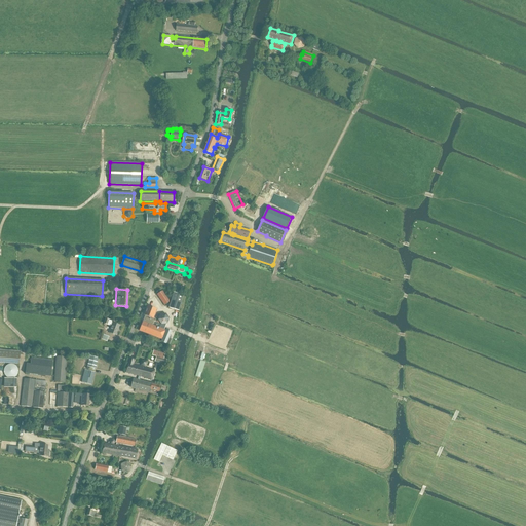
[(164,305),(170,302),(162,291),(157,294),(164,305)]
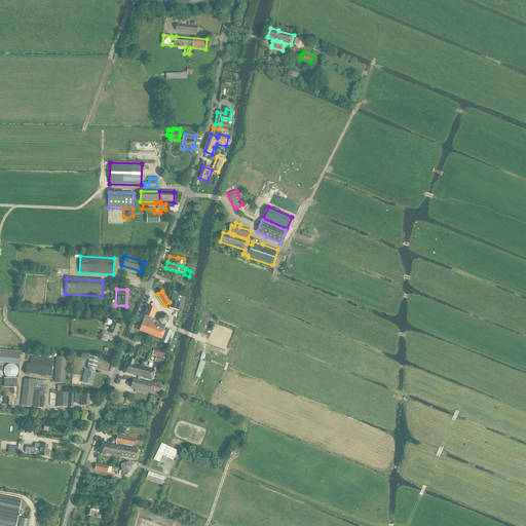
[(179,311),(184,296),(174,292),(168,308),(179,311)]
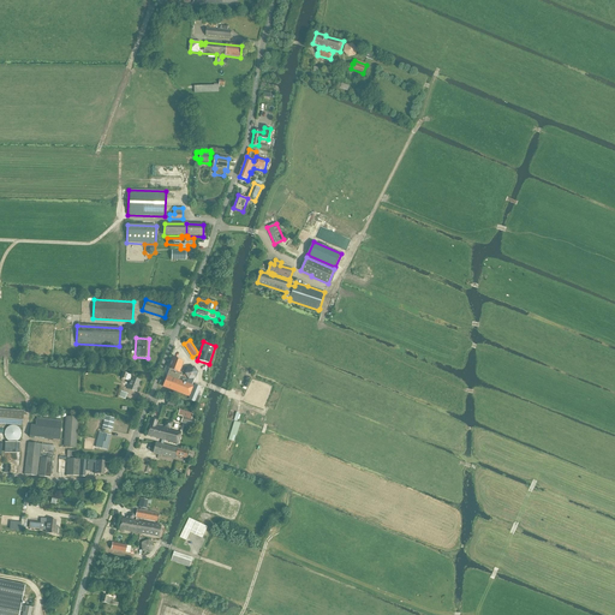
[(162,387),(189,396),(193,386),(178,380),(179,375),(178,374),(183,362),(172,357),(168,369),(169,370),(162,387)]
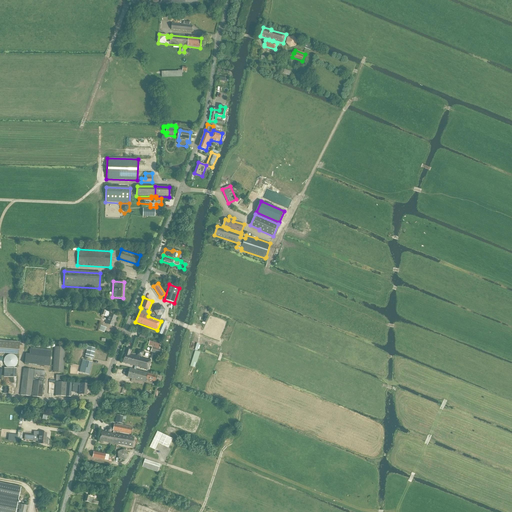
[(106,312),(104,317),(107,318),(105,324),(113,326),(116,317),(109,314),(108,313),(106,312)]
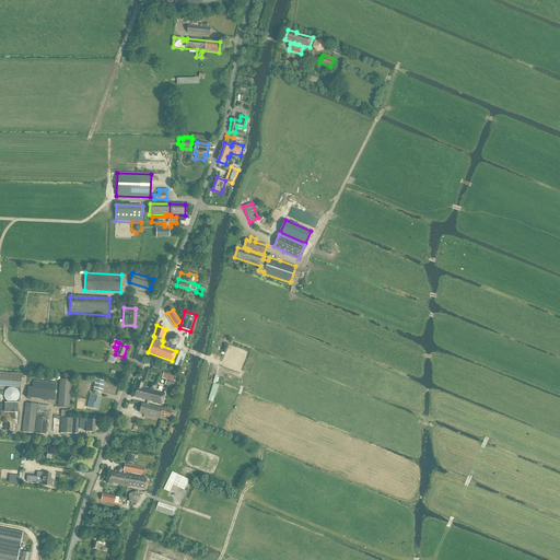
[(177,351),(172,364),(179,366),(182,362),(178,361),(182,352),(177,351)]
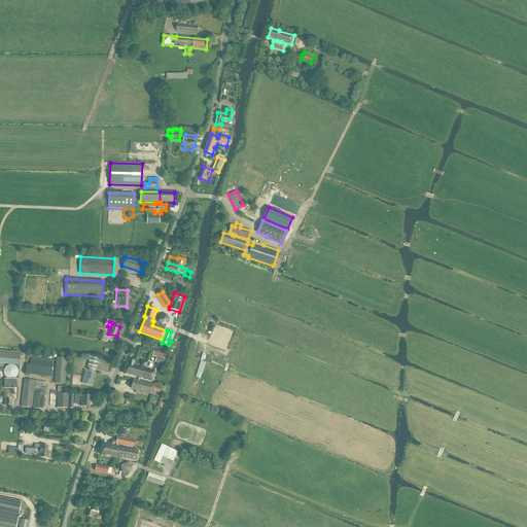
[(0,363),(19,365),(20,353),(0,351),(0,363)]
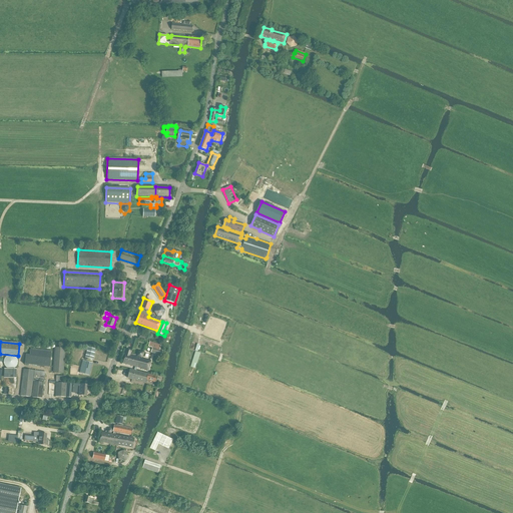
[(160,356),(162,351),(159,350),(160,346),(149,342),(148,347),(152,348),(150,353),(160,356)]
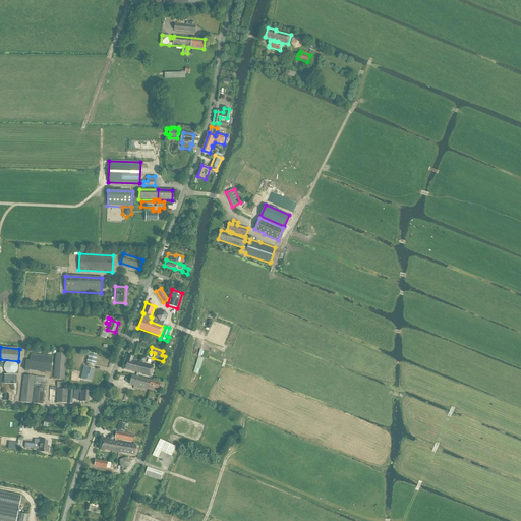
[(25,359),(24,370),(50,373),(51,363),(52,356),(31,353),(31,360),(25,359)]
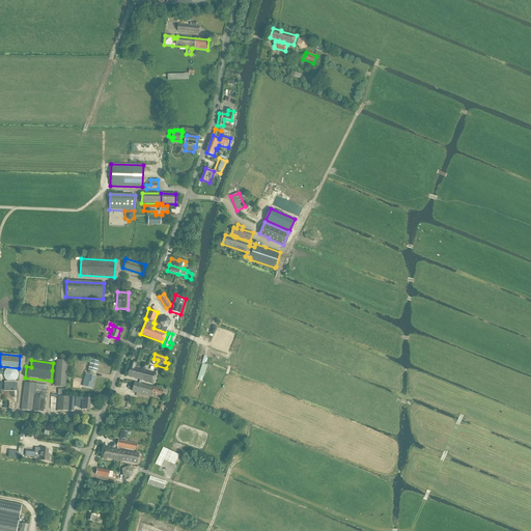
[(65,387),(67,361),(57,360),(55,386),(65,387)]
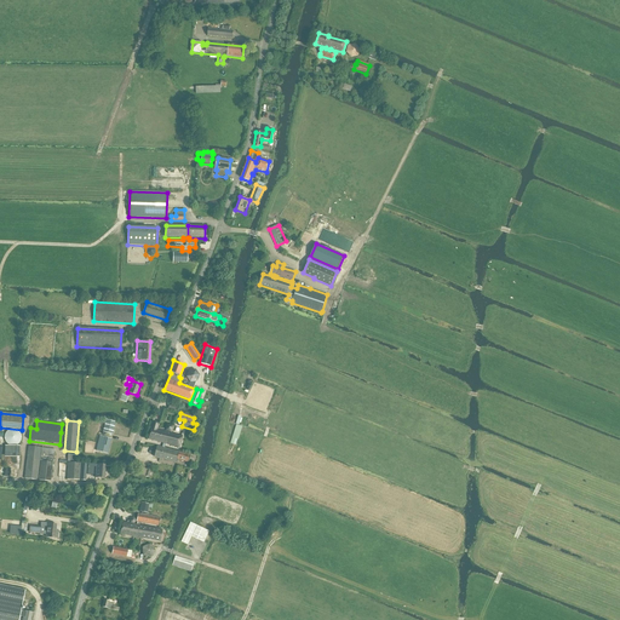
[(112,435),(114,425),(105,423),(102,432),(112,435)]
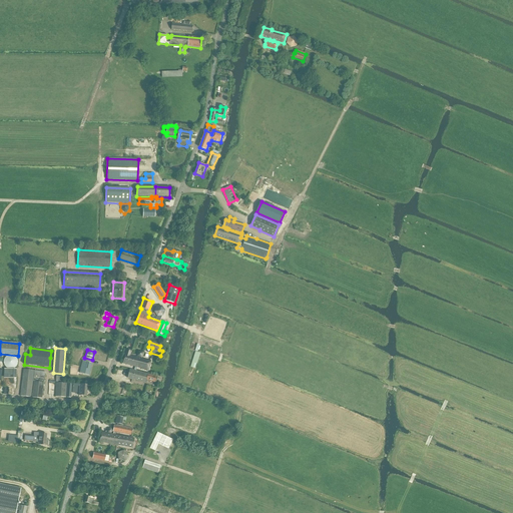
[(148,371),(150,362),(132,357),(129,356),(130,354),(131,351),(126,350),(122,364),(134,367),(133,371),(129,370),(127,378),(145,383),(146,380),(154,383),(155,377),(147,374),(136,371),(137,368),(148,371)]
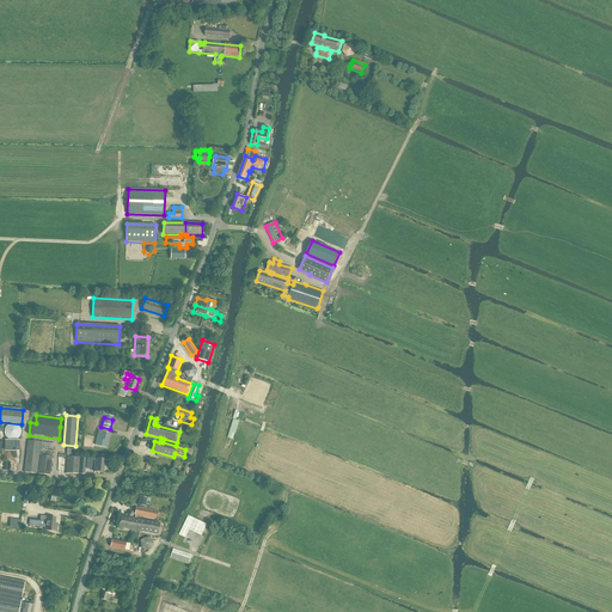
[(234,434),(239,422),(233,420),(227,439),(232,440),(234,434)]
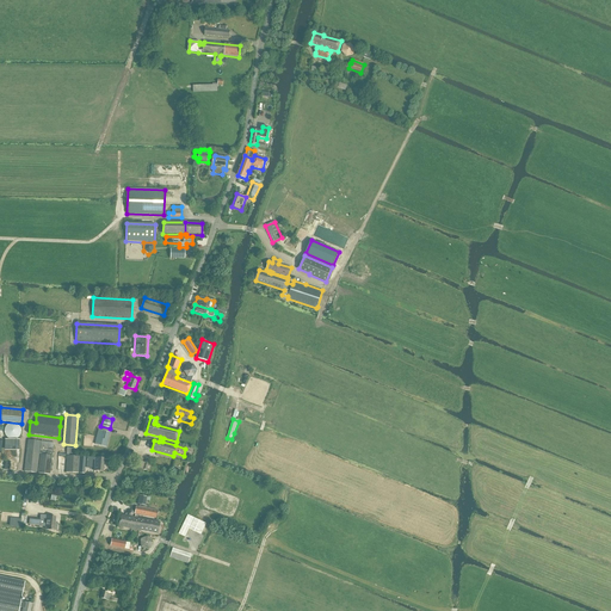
[(105,448),(109,433),(98,431),(94,444),(105,448)]
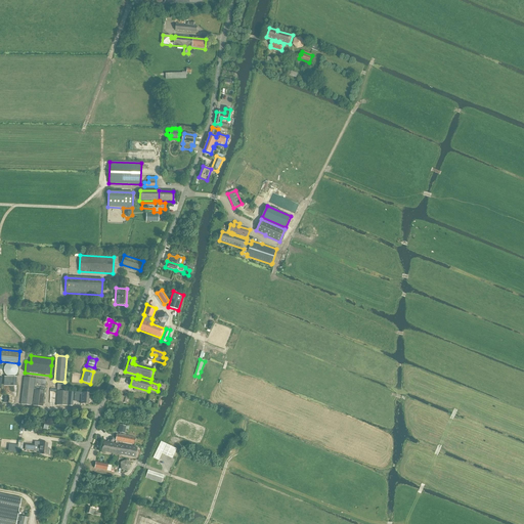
[(25,378),(20,404),(31,406),(35,379),(25,378)]
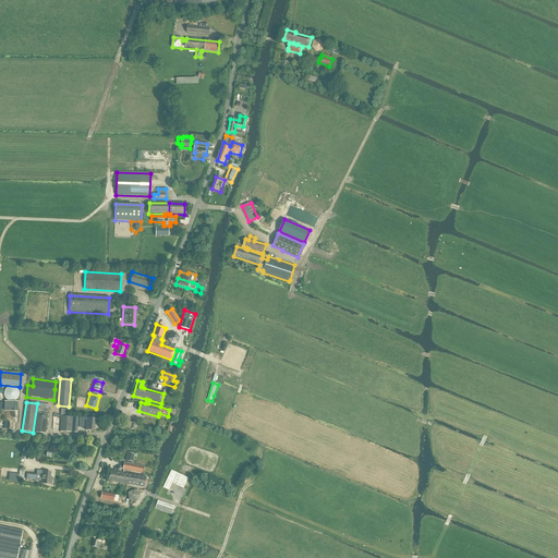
[(37,403),(36,415),(48,416),(49,404),(37,403)]
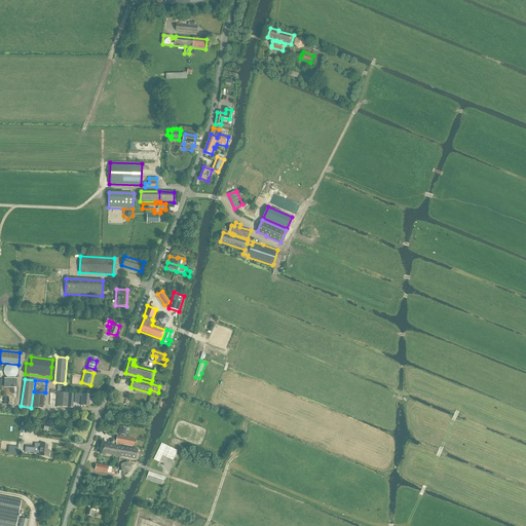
[(43,409),(45,393),(35,392),(33,408),(43,409)]
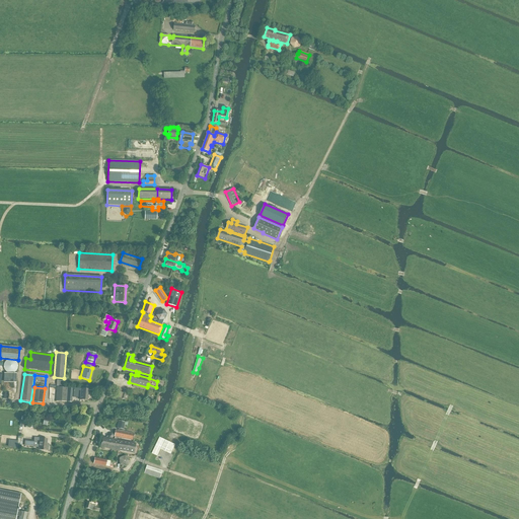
[(66,401),(67,387),(57,387),(56,401),(66,401)]
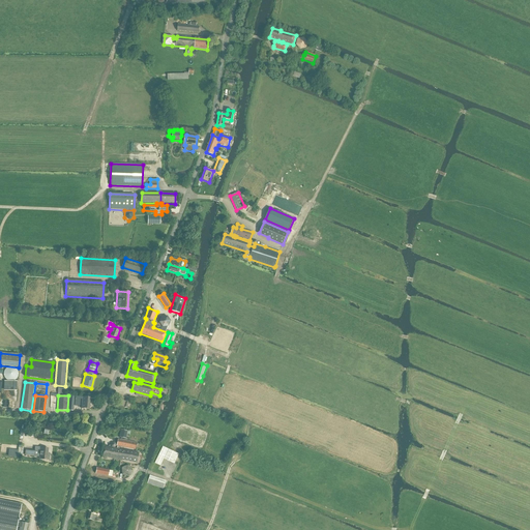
[(89,410),(90,398),(82,398),(81,409),(89,410)]
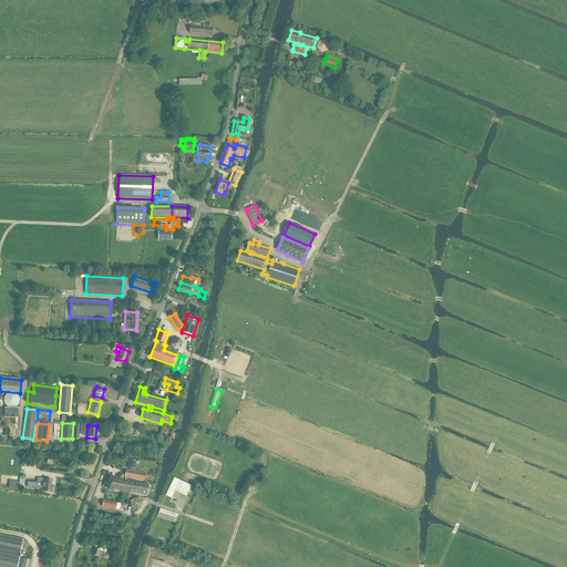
[(125,481),(127,481),(127,478),(145,482),(146,474),(134,472),(136,461),(129,460),(127,468),(131,468),(130,471),(126,471),(124,477),(125,477),(125,481)]
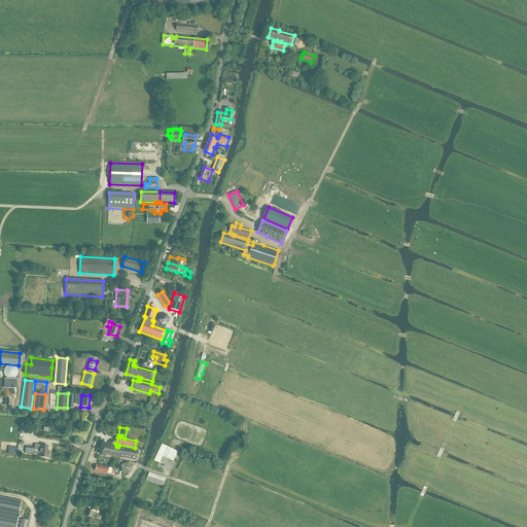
[(118,447),(116,447),(104,444),(102,454),(119,457),(121,447),(118,447)]
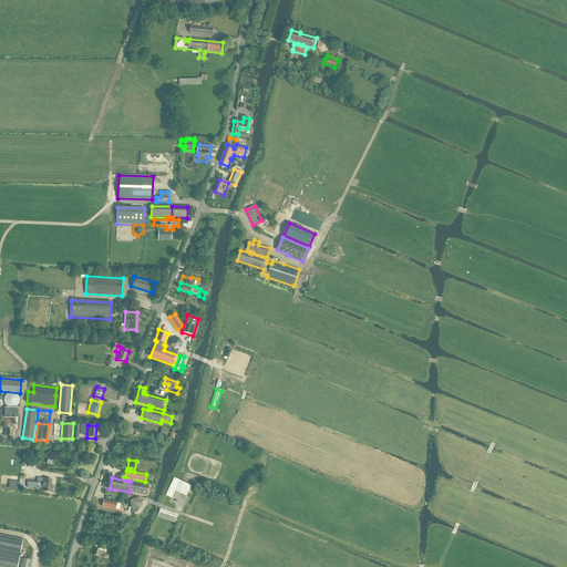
[(42,488),(41,492),(50,493),(51,485),(51,480),(43,478),(42,488)]
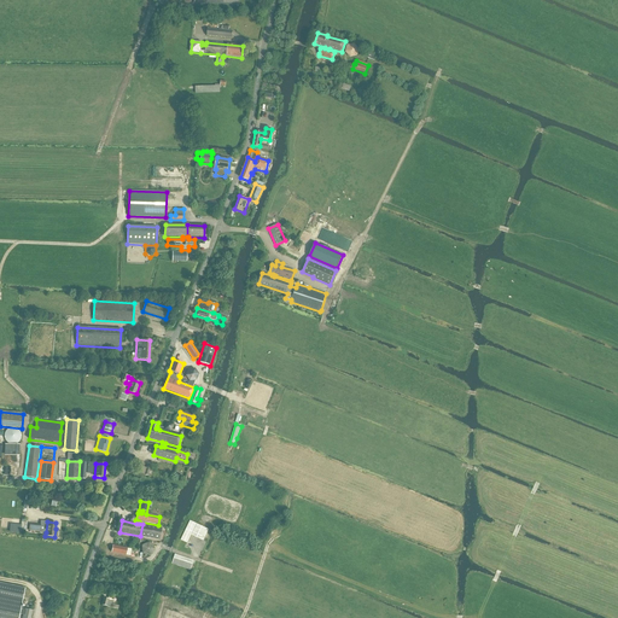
[(181,541),(187,543),(191,535),(202,540),(207,529),(190,522),(181,541)]
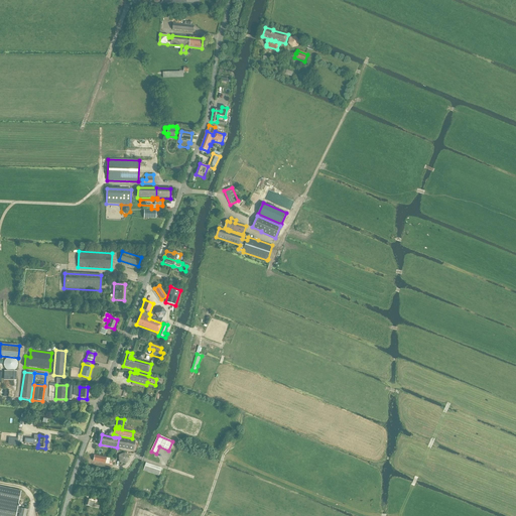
[(119,437),(117,447),(133,450),(135,440),(119,437)]
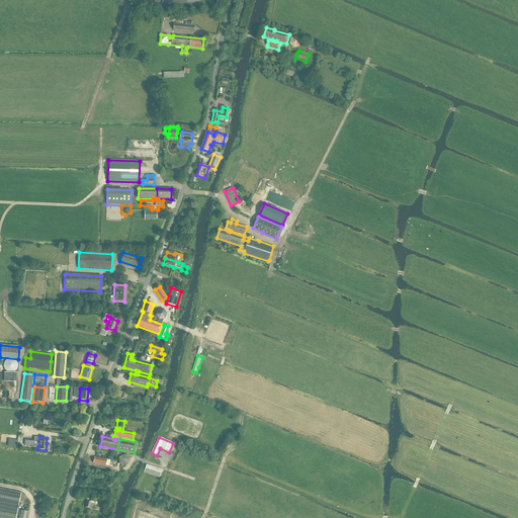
[(94,457),(93,463),(105,465),(108,466),(109,460),(106,459),(94,457)]
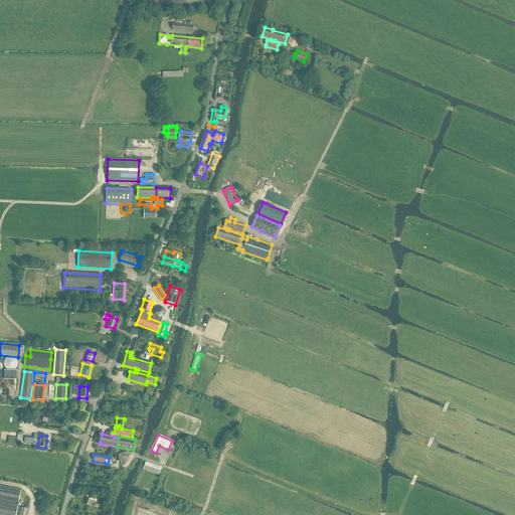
[(159,475),(161,467),(146,462),(143,470),(159,475)]
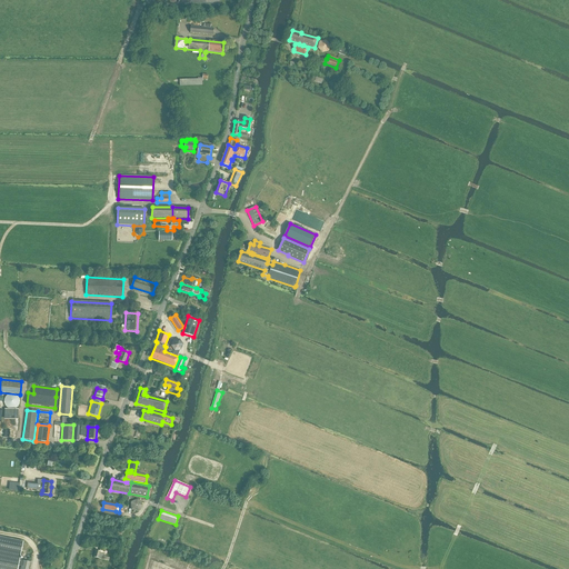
[(0,568),(17,568),(21,552),(23,542),(0,538),(0,568)]
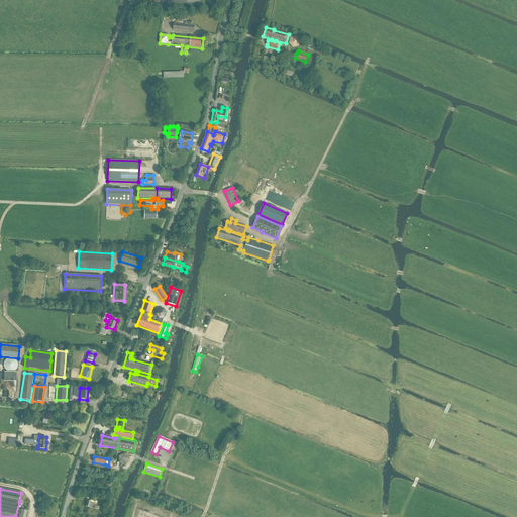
[(87,501),(85,507),(97,510),(98,510),(99,506),(94,505),(94,502),(93,501),(94,499),(91,498),(90,501),(87,501)]
